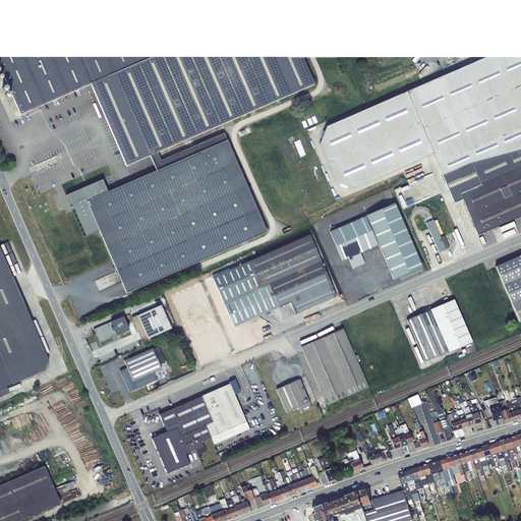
[(126,166),(150,156),(157,153),(313,84),(277,0),(0,0),(0,65),(21,114),(91,83),(126,166)]
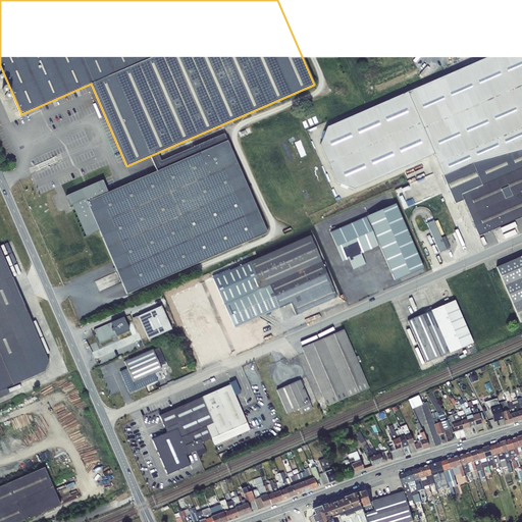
[(521,0),(440,0),(460,46),(521,18),(521,0)]
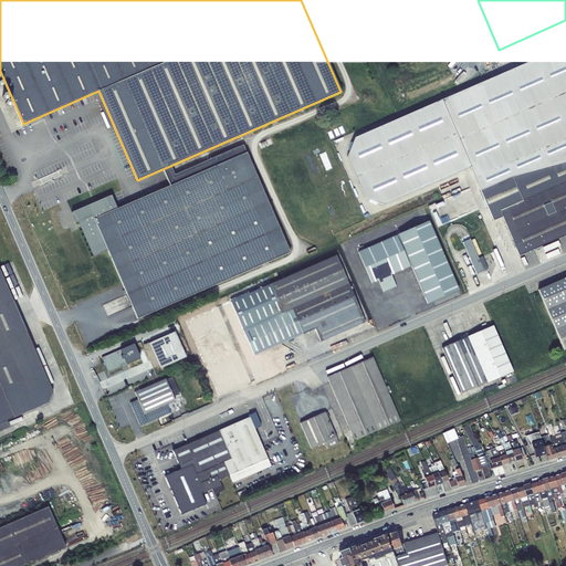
[(512,176),(565,161),(565,46),(441,102),(471,168),(481,190),(512,176)]
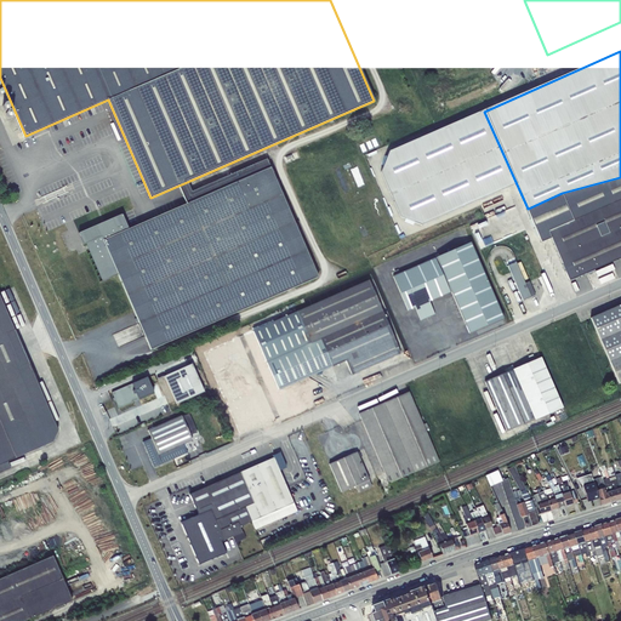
[(517,184),(484,112),(391,151),(382,174),(403,218),(422,226),(517,184)]
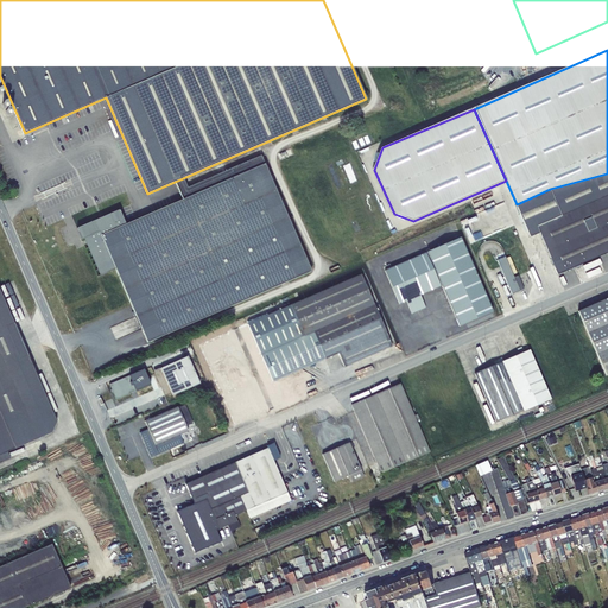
[(183,200),(265,164),(261,156),(188,188),(183,178),(175,182),(183,200)]
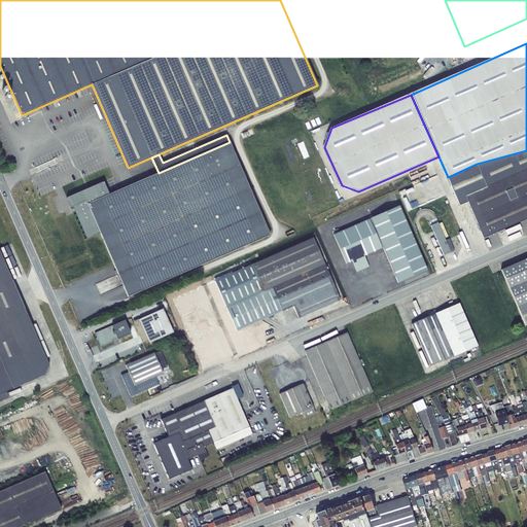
[(230,142),(159,173),(109,194),(104,182),(67,198),(71,207),(73,206),(86,238),(100,233),(128,296),(270,235),(230,142)]
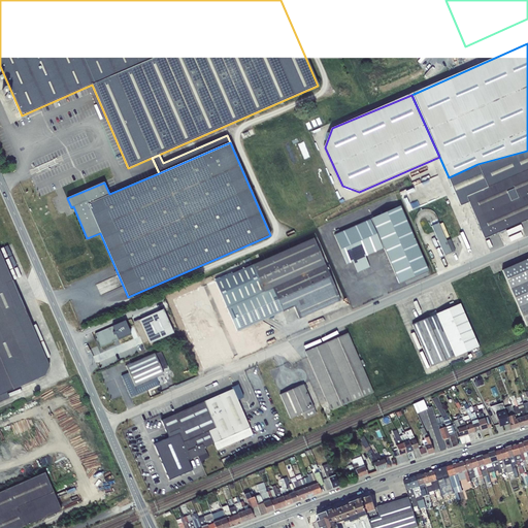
[(527,151),(477,164),(449,177),(461,206),(469,202),(485,238),(527,219),(527,151)]
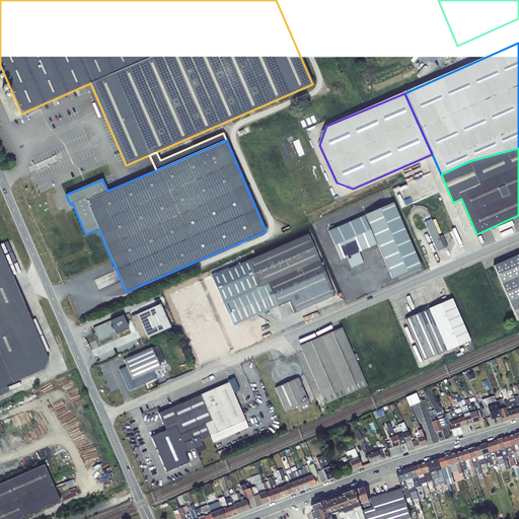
[(364,216),(376,244),(359,251),(359,252),(377,244),(392,279),(421,266),(393,203),(364,216)]
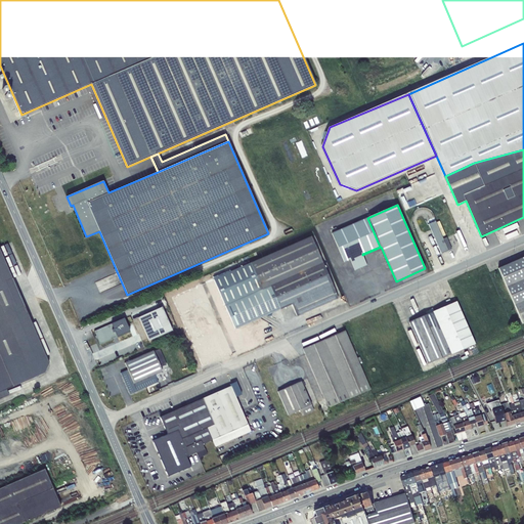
[(380,247),(367,218),(366,218),(332,233),(340,253),(342,258),(344,262),(350,259),(350,260),(362,255),(362,254),(380,247)]
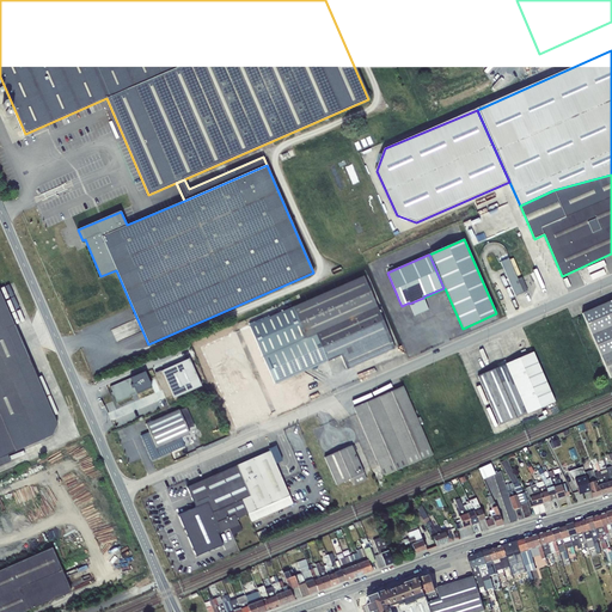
[(501,262),(515,295),(536,287),(531,274),(522,277),(521,277),(522,276),(519,267),(514,269),(509,258),(501,262)]
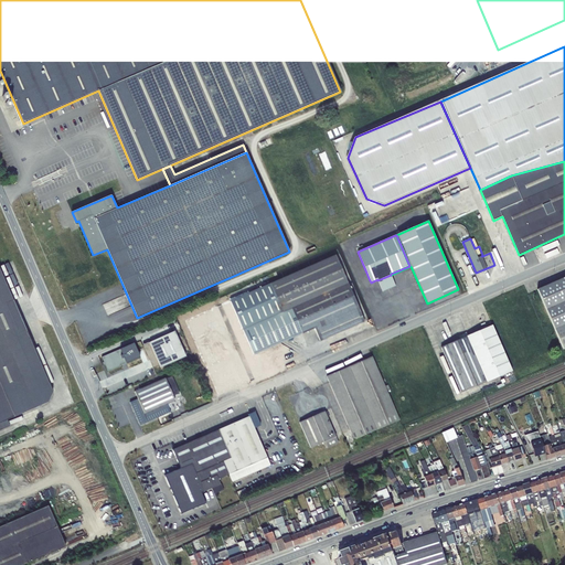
[(507,251),(502,253),(509,269),(514,267),(507,251)]
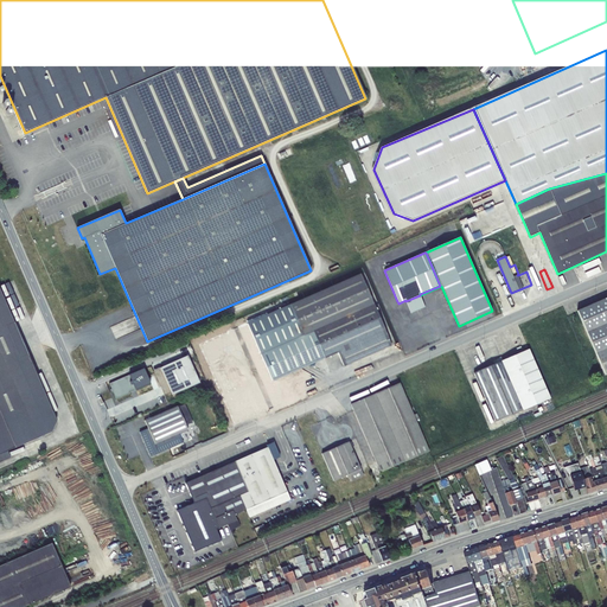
[(344,366),(391,345),(360,274),(291,305),(304,336),(313,331),(325,358),(338,352),(344,366)]
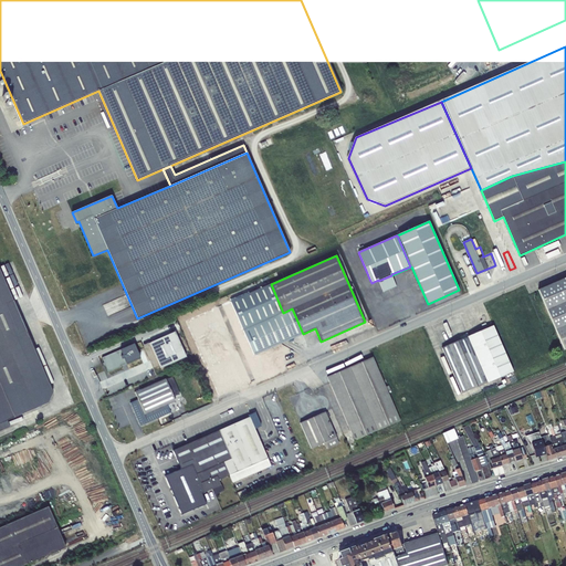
[(391,275),(378,281),(384,292),(397,286),(391,275)]
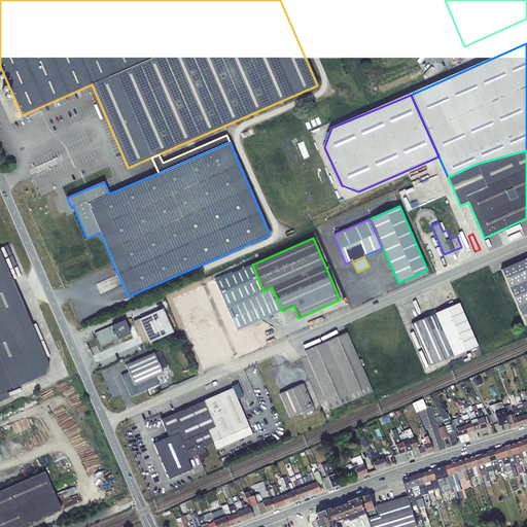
[(526,258),(501,270),(525,325),(526,324),(526,258)]
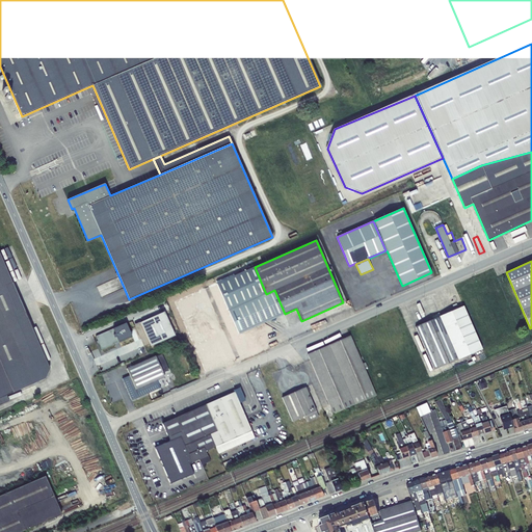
[(266,294),(255,267),(216,283),(229,310),(266,294)]
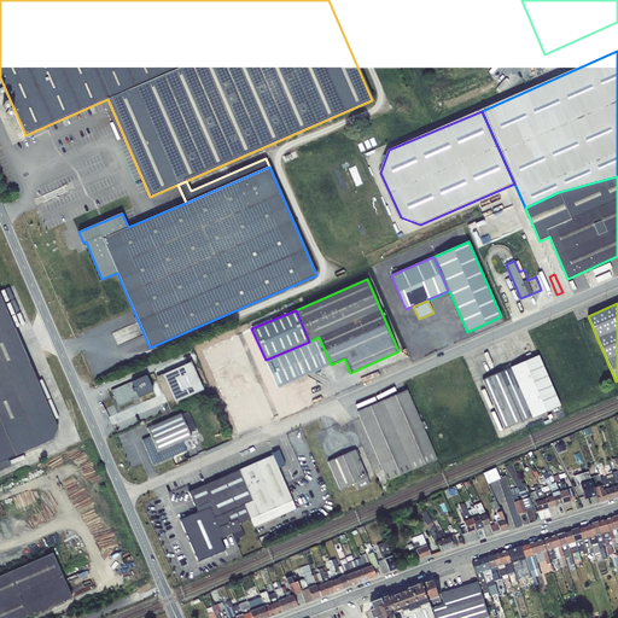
[(0,470),(11,466),(7,459),(52,439),(58,427),(9,314),(0,318),(0,470)]
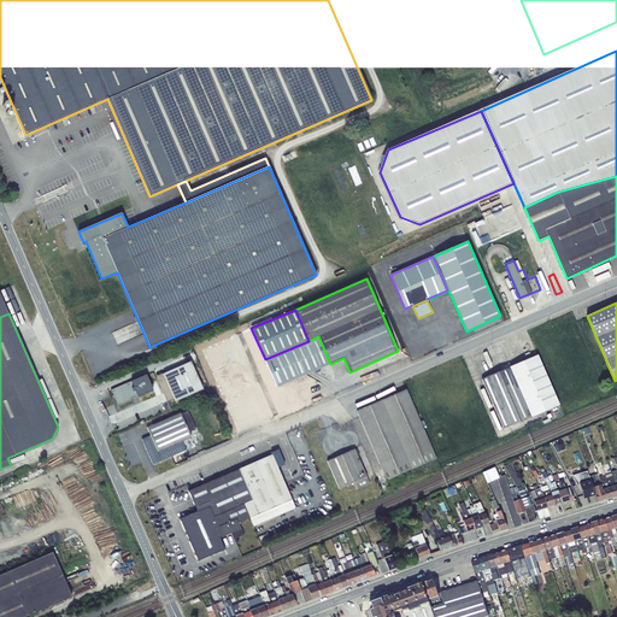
[(318,336),(309,341),(265,359),(277,388),(330,364),(318,336)]
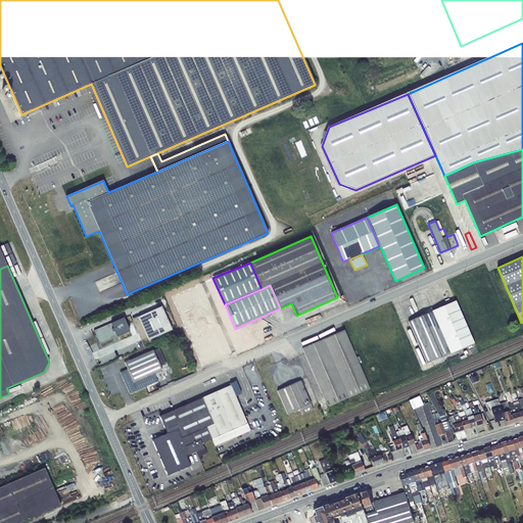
[(201,335),(204,342),(206,341),(212,341),(211,339),(223,335),(207,299),(203,301),(201,296),(196,298),(192,289),(183,292),(189,307),(177,313),(189,340),(201,335)]
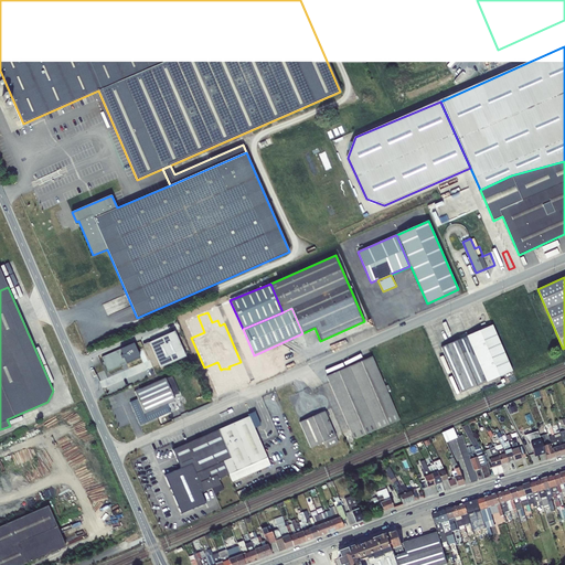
[(493,324),(467,337),(486,382),(513,371),(493,324)]
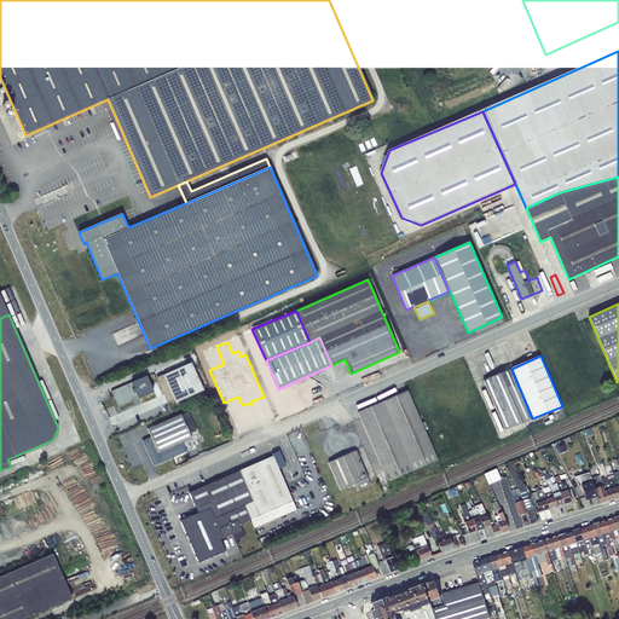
[(194,362),(162,374),(174,403),(206,391),(194,362)]
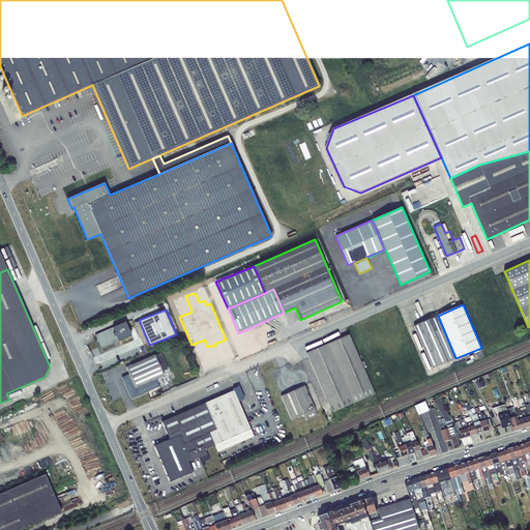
[(438,316),(414,325),(433,367),(455,358),(438,316)]
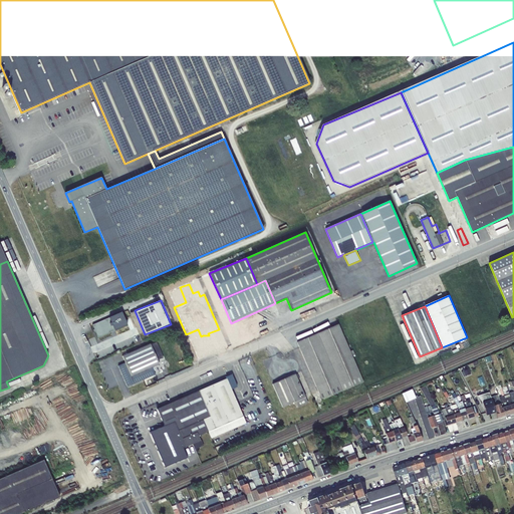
[(262,317),(251,321),(253,326),(264,322),(262,317)]
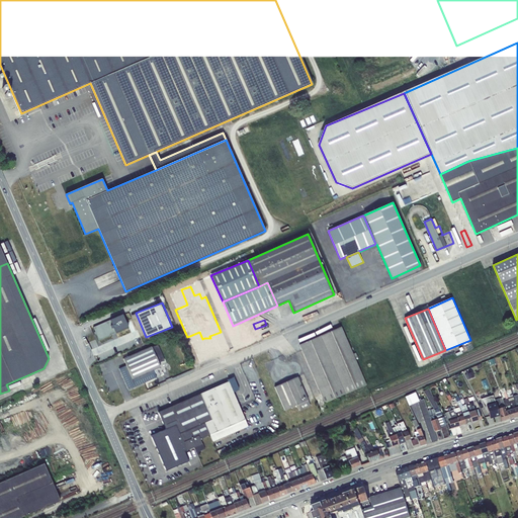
[(97,334),(99,340),(111,334),(106,323),(94,328),(96,332),(95,332),(95,333),(95,334),(96,334),(97,334)]
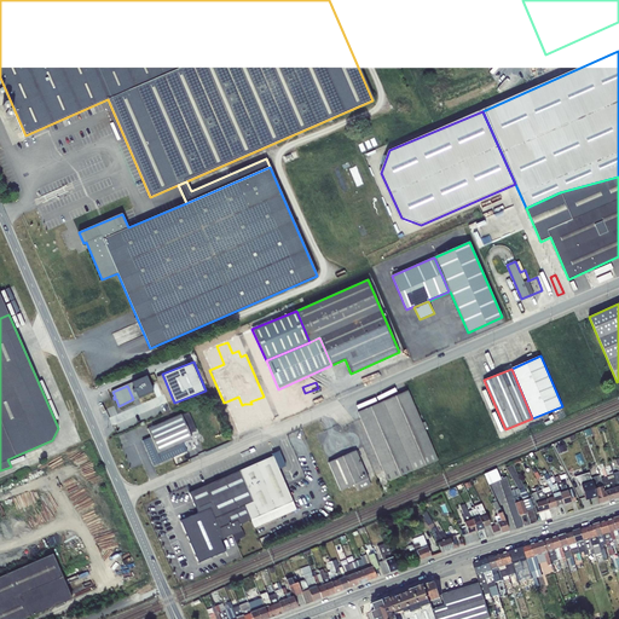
[(388,481),(438,460),(424,428),(422,423),(408,391),(358,412),(388,481)]
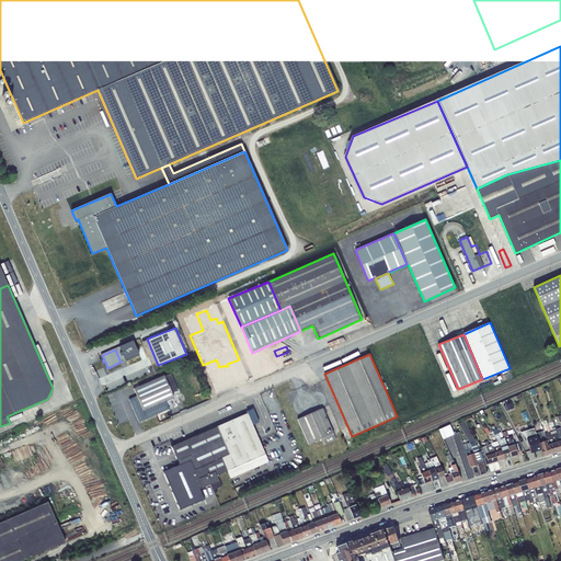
[(219,367),(216,359),(203,365),(206,374),(219,367)]
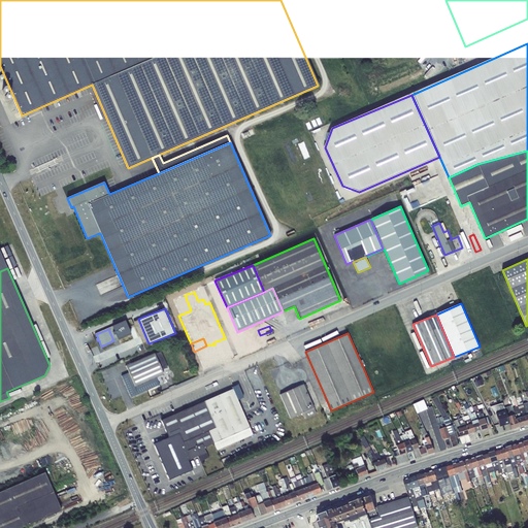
[(129,372),(135,387),(157,377),(164,374),(155,354),(126,366),(129,372)]
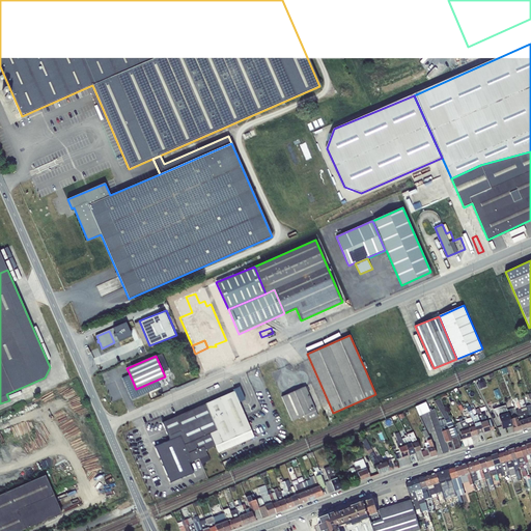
[(158,380),(136,389),(130,374),(122,378),(132,399),(160,387),(158,380)]
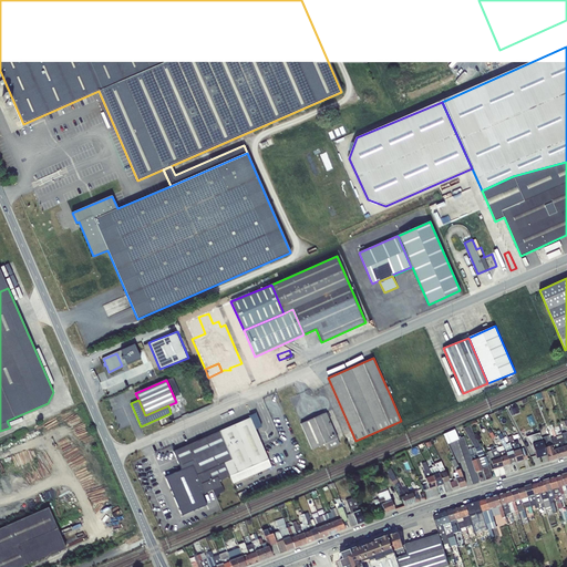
[(512,409),(509,410),(512,415),(519,412),(517,406),(516,406),(515,404),(511,406),(512,409)]
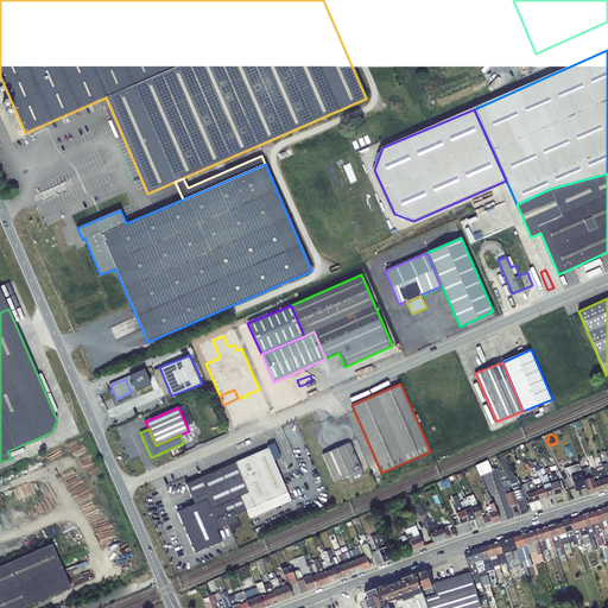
[(349,443),(323,455),(334,481),(350,475),(361,469),(349,443)]
